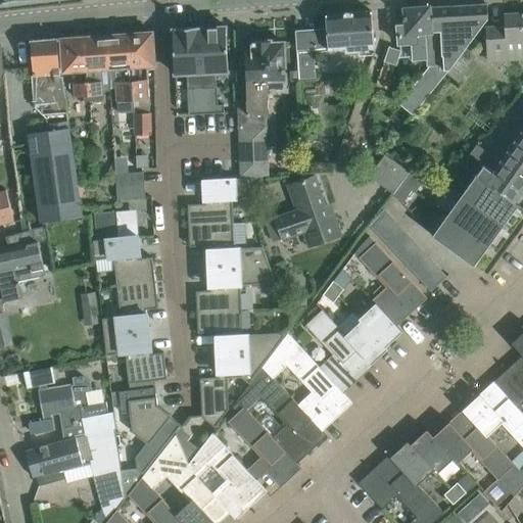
[(413,117),(465,51),(470,43),(488,18),(487,4),(424,7),(427,59),(428,65),(397,105),(413,117)]
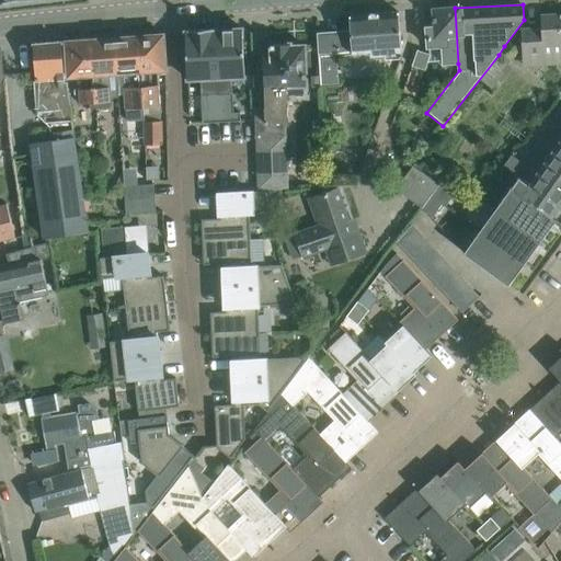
[(458,64),(455,8),(434,9),(435,27),(427,27),(428,47),(443,47),(444,64),(458,64)]
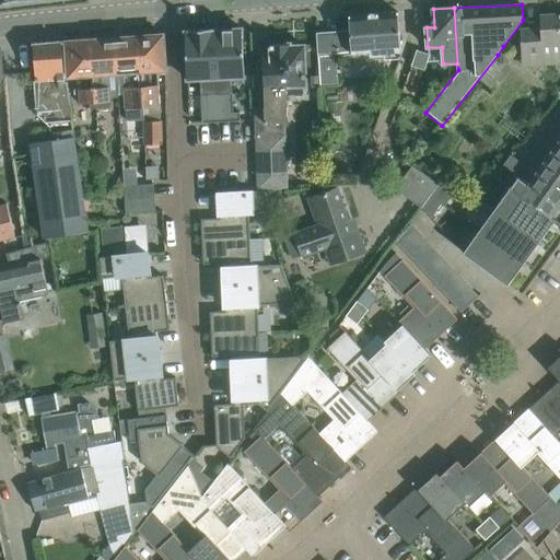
[(401,54),(398,12),(349,15),(350,30),(334,32),(335,51),(318,53),(319,74),(321,84),(338,83),(336,55),(353,54),(353,53),(371,51),(371,56),(399,55),(399,56),(403,56),(403,54),(401,54)]
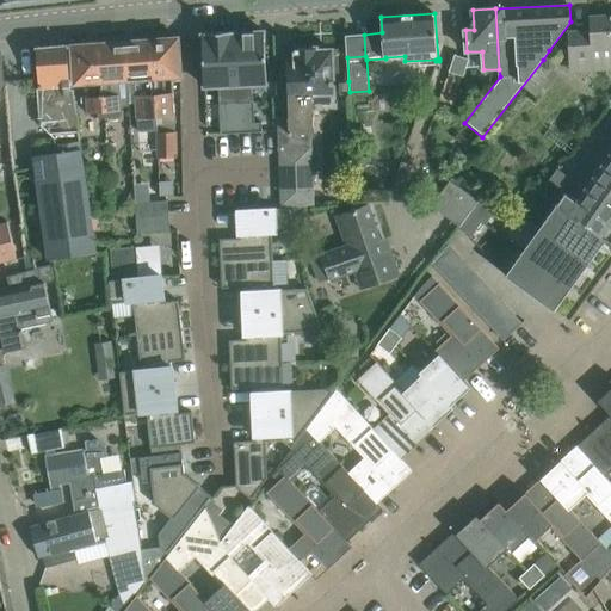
[(610,14),(590,17),(590,31),(567,31),(569,60),(610,57),(610,14)]
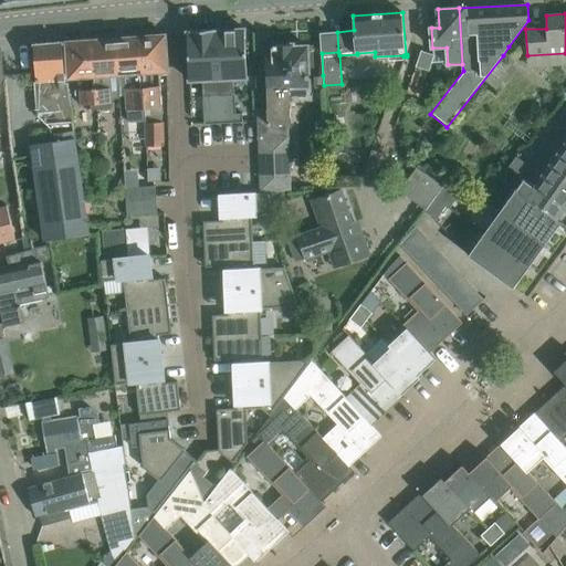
[(219,96),(216,29),(190,30),(190,31),(187,31),(190,80),(202,80),(203,97),(219,96)]
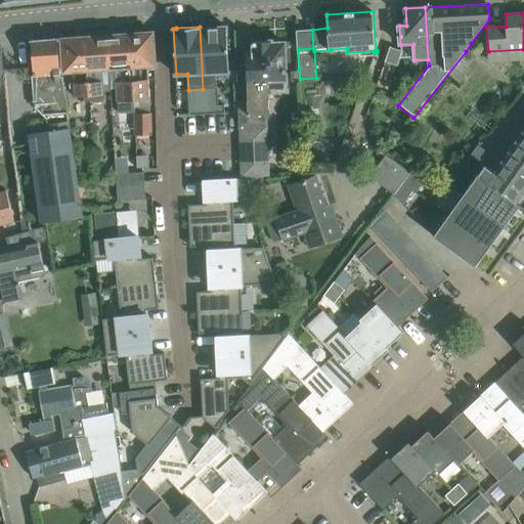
[(229,72),(226,27),(201,28),(201,27),(200,27),(203,89),(218,88),(217,72),(229,72)]
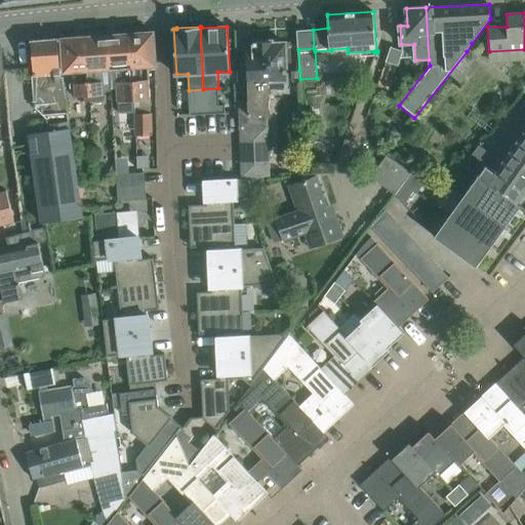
[(153,32),(131,34),(135,101),(139,101),(150,99),(149,70),(155,69),(153,32)]
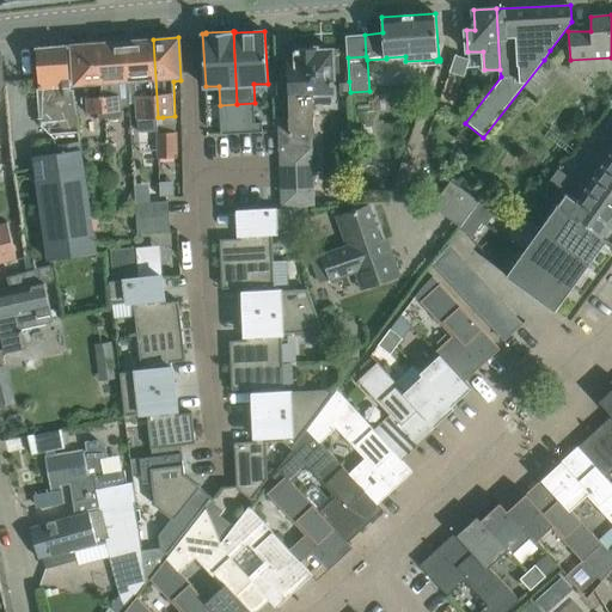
[(158,117),(153,40),(127,41),(129,104),(136,103),(139,134),(158,133),(158,117)]
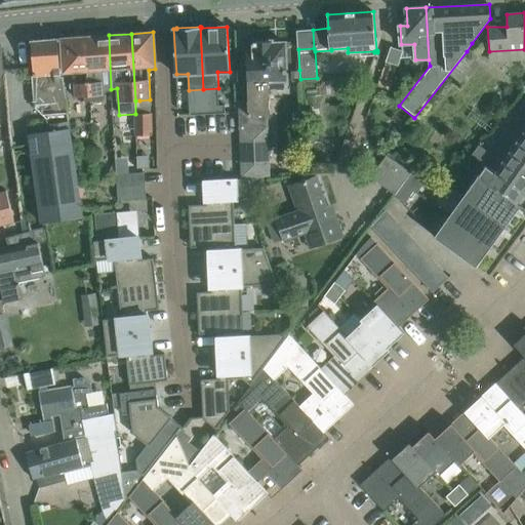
[(103,89),(111,89),(109,35),(86,37),(90,102),(104,101),(103,89)]
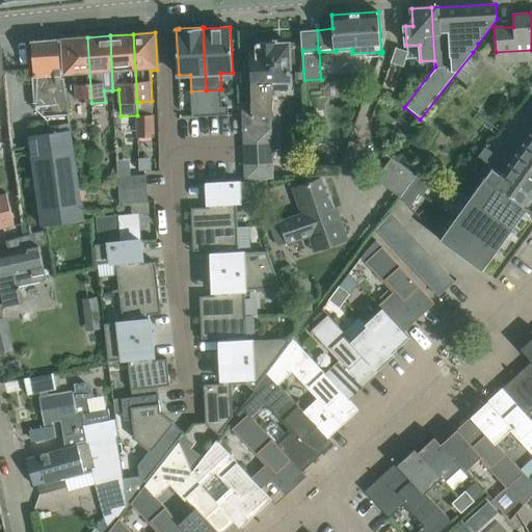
[(87,37),(62,40),(65,72),(74,71),(76,98),(86,97),(86,103),(91,103),(87,37)]
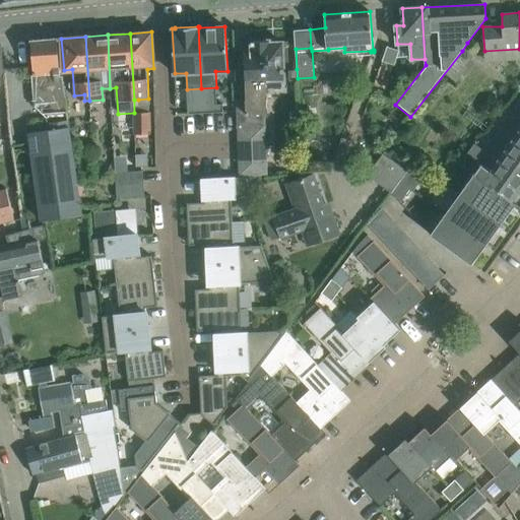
[(58,39),(30,41),(34,79),(33,79),(34,108),(52,107),(52,112),(67,111),(63,75),(59,75),(59,59),(58,40),(58,39)]
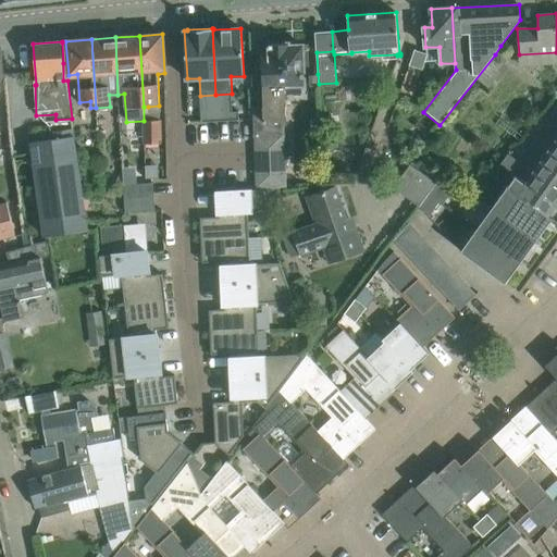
[(304,84),(304,66),(302,45),(288,46),(288,44),(270,44),(270,52),(261,52),(262,74),(263,109),(264,122),(287,120),(285,85),(304,84)]
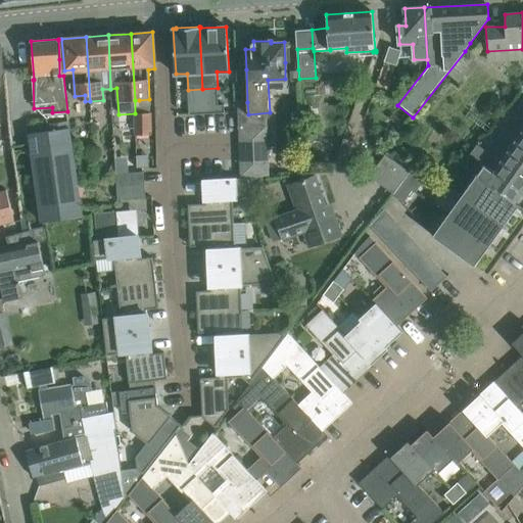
[(396,65),(401,50),(389,46),(384,61),(396,65)]
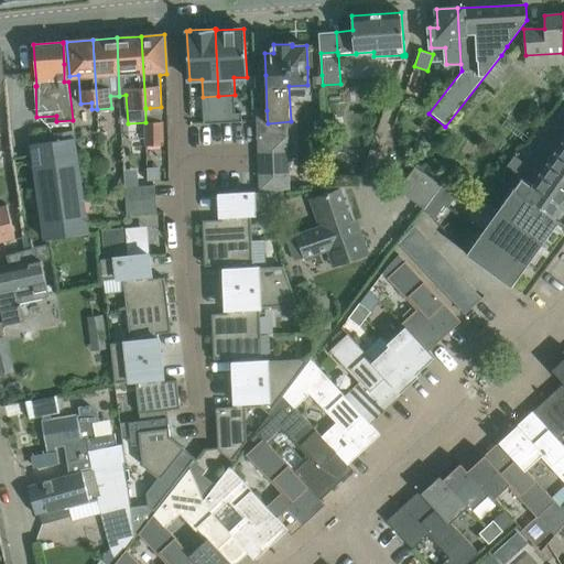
[(414,66),(405,91),(419,96),(427,71),(414,66)]
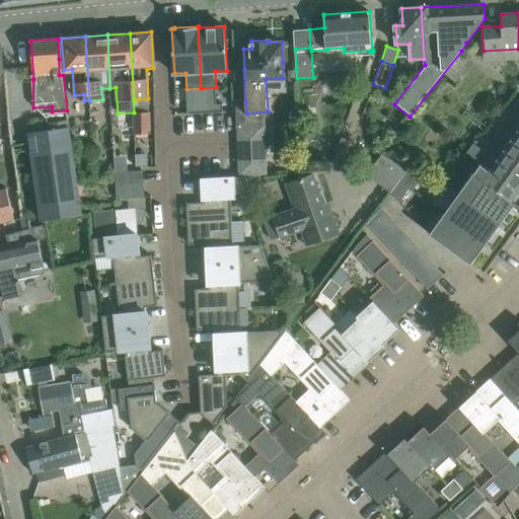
[(138,99),(134,99),(134,113),(149,112),(148,98),(138,99)]
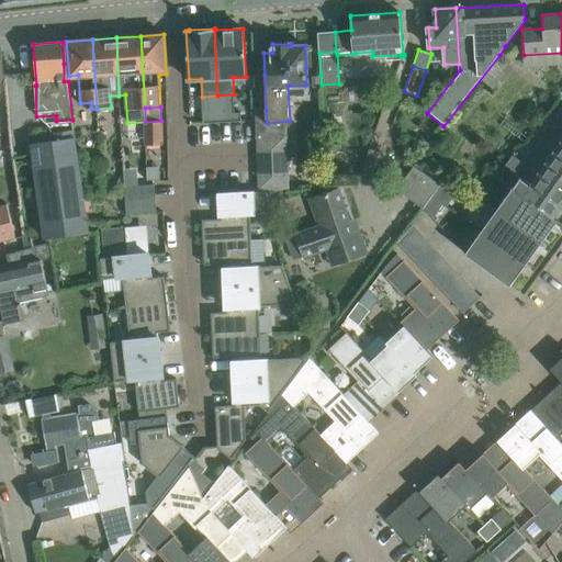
[(266,110),(256,110),(258,149),(258,150),(287,149),(285,122),(267,123),(266,110)]
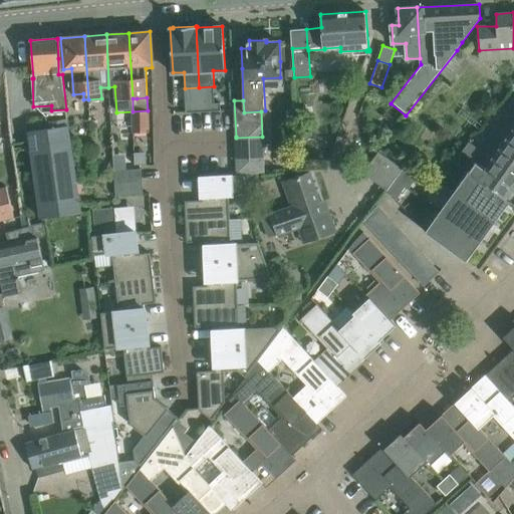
[(214,102),(200,103),(200,111),(221,110),(220,102),(214,102)]
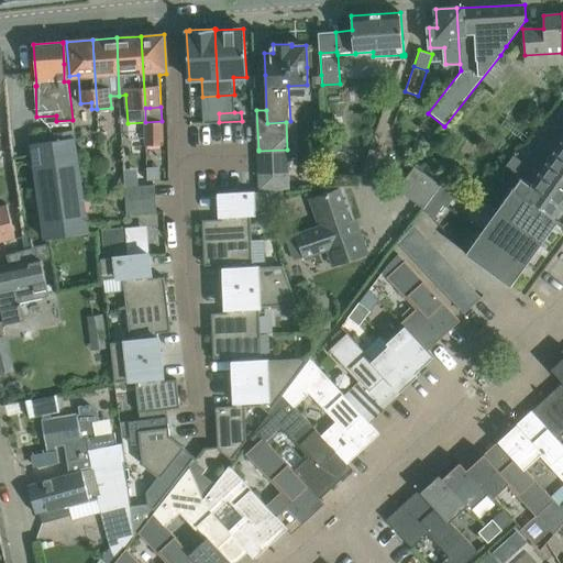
[(219,122),(219,113),(203,114),(203,123),(219,122)]
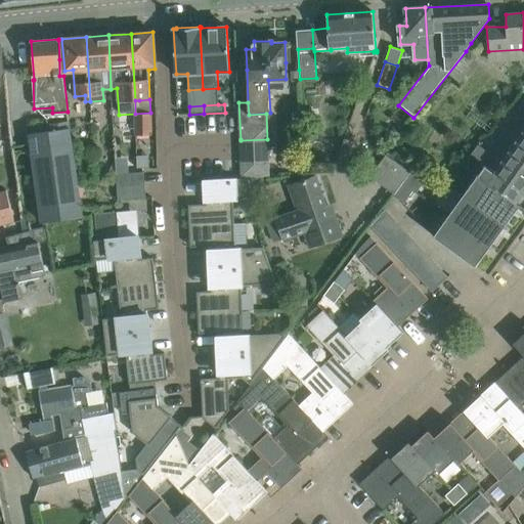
[(153,135),(151,113),(150,113),(135,114),(136,135),(153,135)]
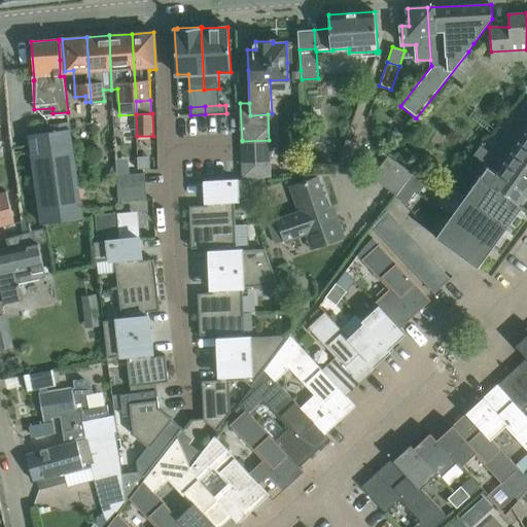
[(70,128),(28,134),(36,188),(41,223),(84,217),(70,128)]
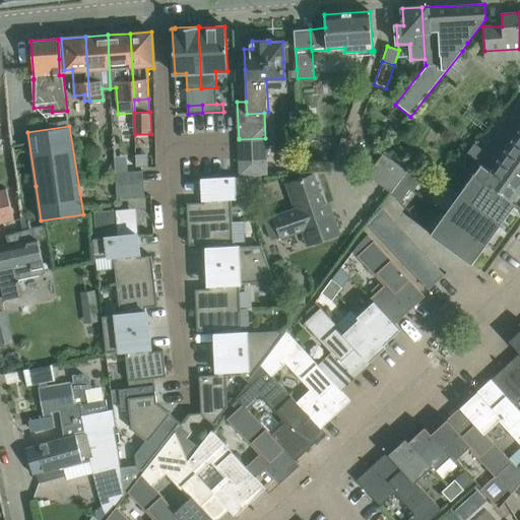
[(519,128),(490,172),(479,165),(430,235),(472,264),(513,206),(509,203),(519,188),(519,128)]
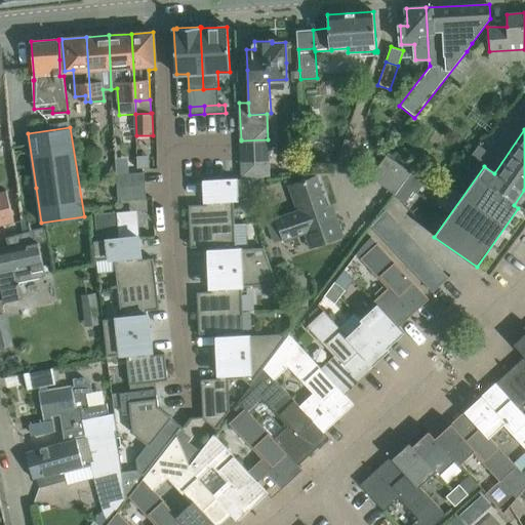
[(479,145),(472,155),(479,160),(486,150),(479,145)]
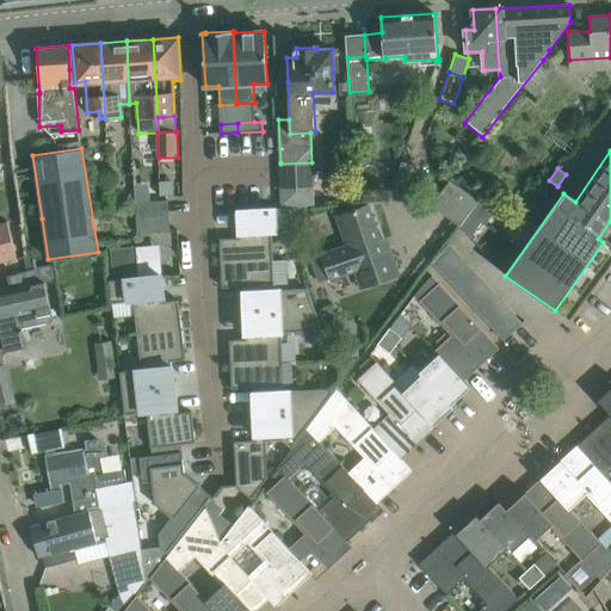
[(473,209),(479,201),(450,180),(431,205),(460,227),(473,209)]
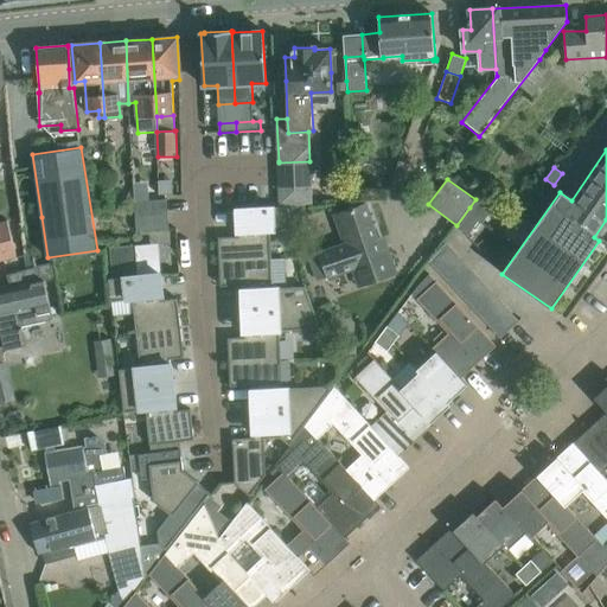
[(168,213),(167,199),(134,202),(135,216),(168,213)]
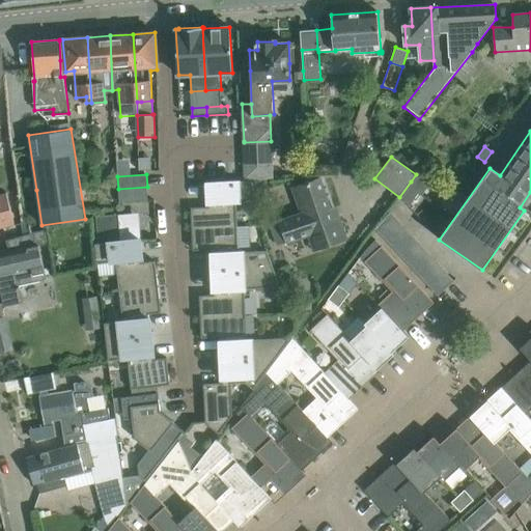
[(416,174),(411,182),(421,189),(426,182),(416,174)]
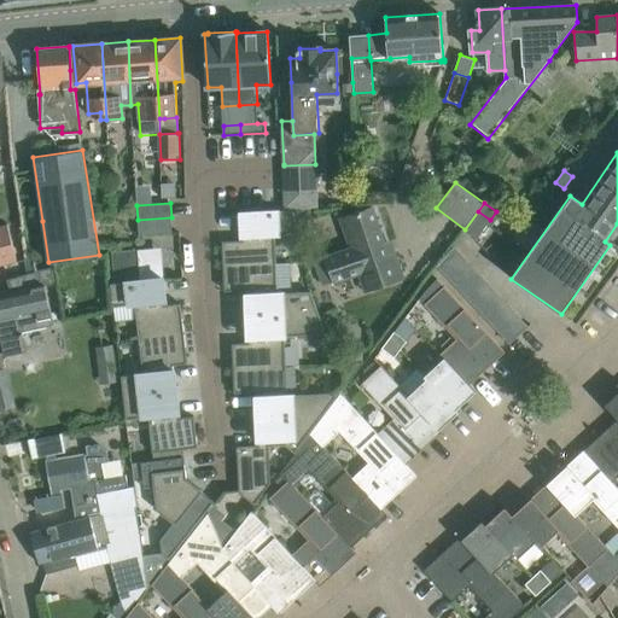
[(388,251),(372,208),(347,217),(356,246),(326,257),(326,258),(315,262),(324,285),(334,281),(334,283),(365,272),(371,289),(402,278),(392,250),(388,251)]
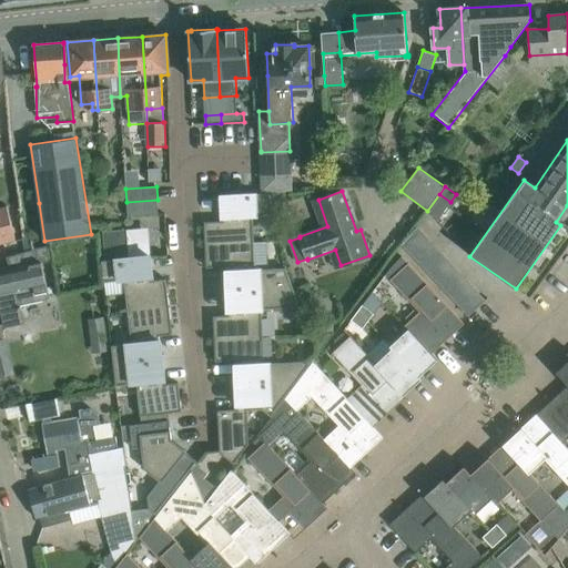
[(204,222),(205,244),(253,242),(252,215),(274,214),(273,206),(271,193),(223,195),(224,221),(204,222)]
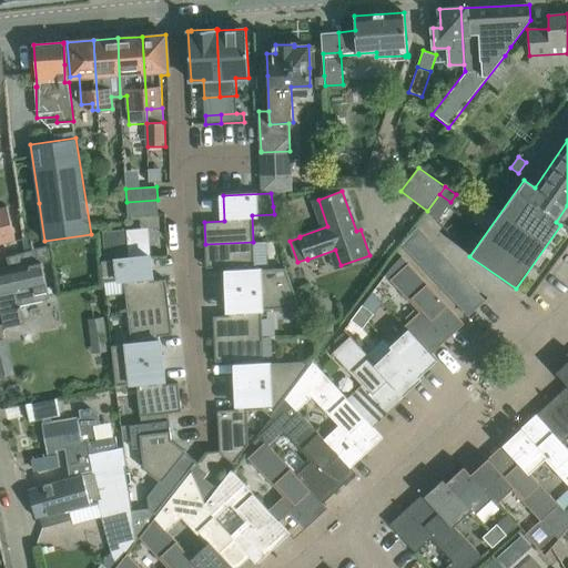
[(284,193),(271,193),(273,206),(281,206),(285,200),(284,193)]
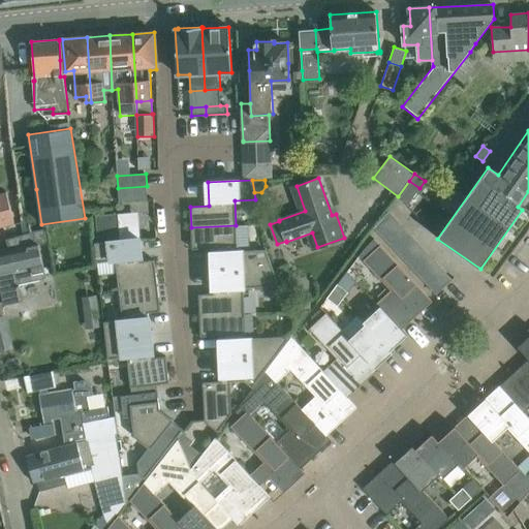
[(148,199),(147,186),(118,188),(119,201),(148,199)]
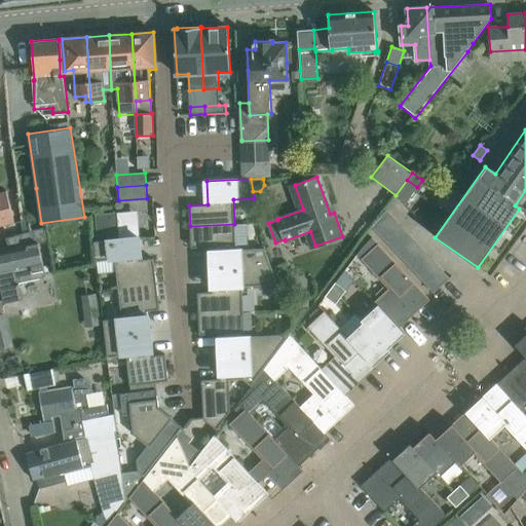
[(408,185),(399,198),(405,204),(415,190),(408,185)]
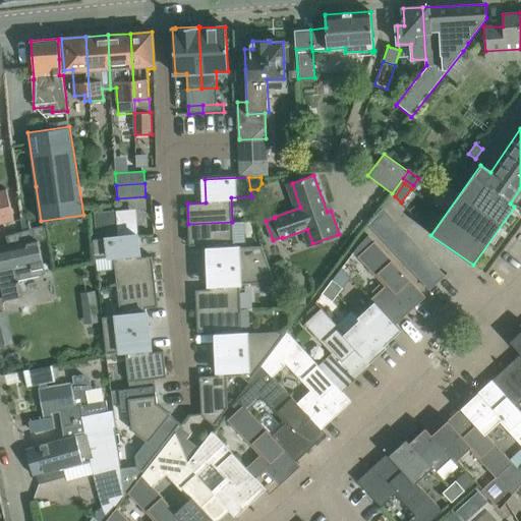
[(0,225),(14,222),(5,191),(0,191),(0,225)]
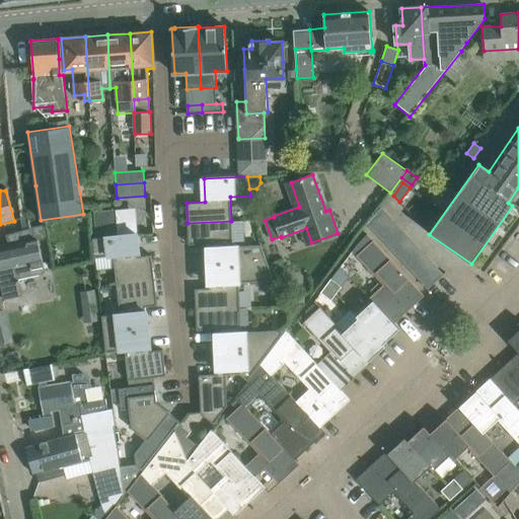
[(119,235),(117,210),(94,212),(96,237),(119,235)]
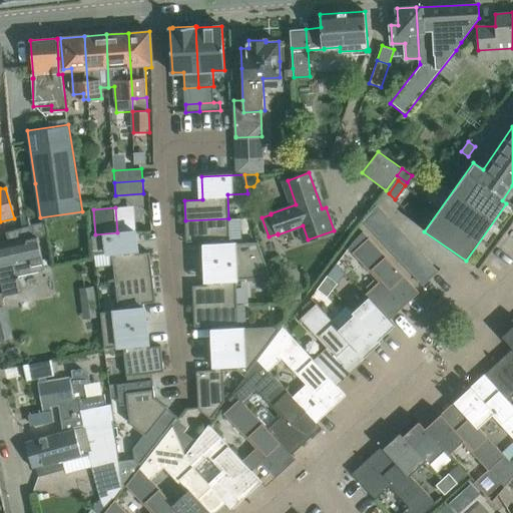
[(229,243),(228,218),(185,220),(186,241),(204,240),(205,263),(265,260),(258,242),(229,243)]
